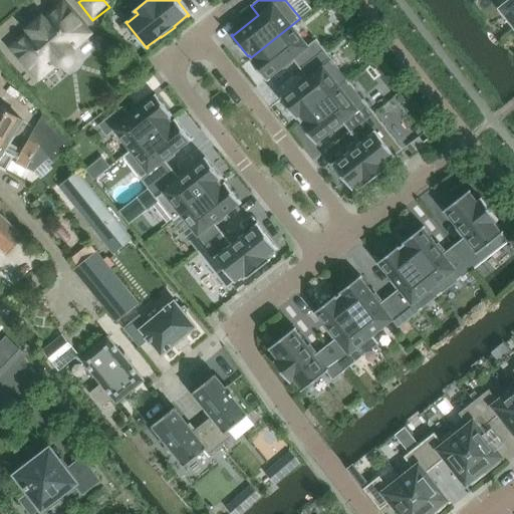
[(513,23),(513,0),(502,9),(513,23)]
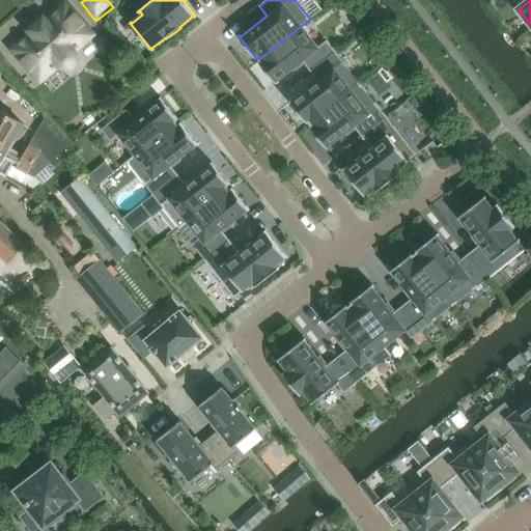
[(91,34),(65,5),(47,21),(44,18),(29,30),(32,34),(15,50),(40,80),(57,64),(59,66),(61,67),(63,68),(65,68),(67,68),(70,67),(72,66),(74,65),(75,64),(76,62),(77,60),(77,58),(77,56),(77,53),(76,52),(75,50),(91,34)]
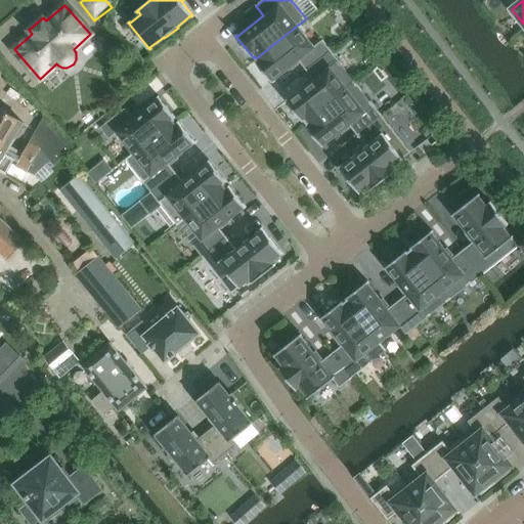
[(322,41),(314,47),(298,27),(306,19),(306,18),(256,58),(257,60),(256,61),(272,83),(274,82),(273,81),(299,60),(306,71),(331,51),(322,41)]
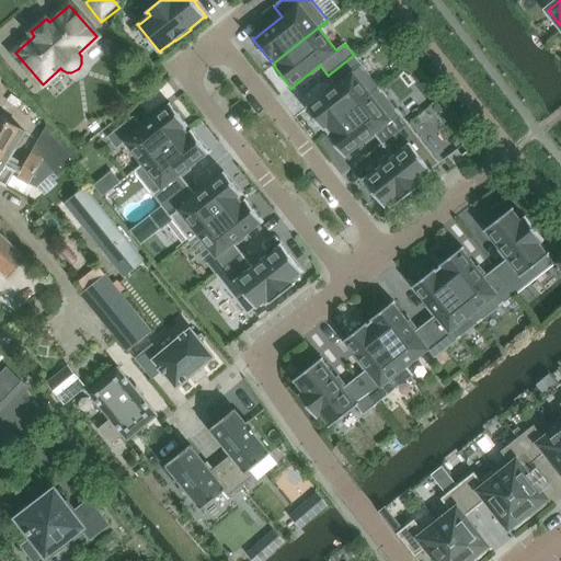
[(381,89),(354,55),(328,76),(336,86),(309,107),(308,106),(307,107),(325,130),(327,129),(328,132),(381,89)]
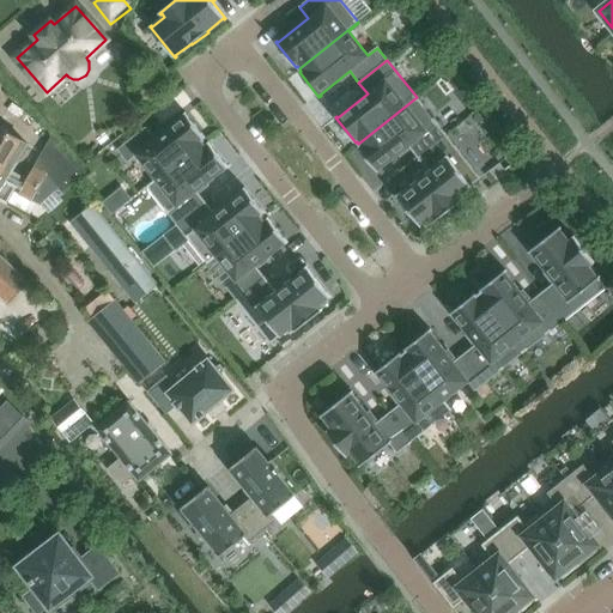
[(417,97),(358,144),(359,146),(358,146),(378,173),(380,171),(378,170),(408,146),(418,158),(447,135),(417,97)]
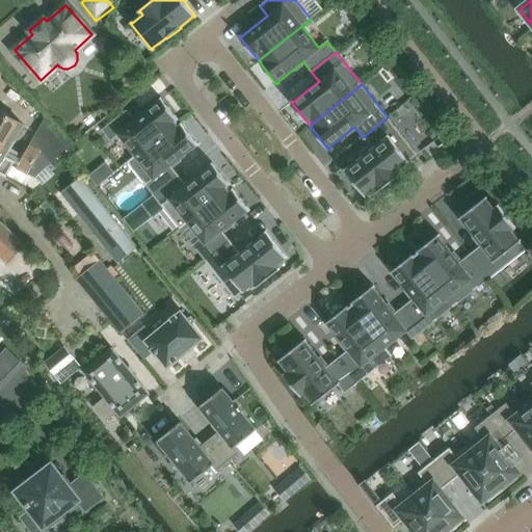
[(179,123),(178,121),(179,120),(161,98),(160,99),(161,100),(135,121),(127,110),(102,130),(110,141),(118,134),(135,156),(136,157),(179,123)]
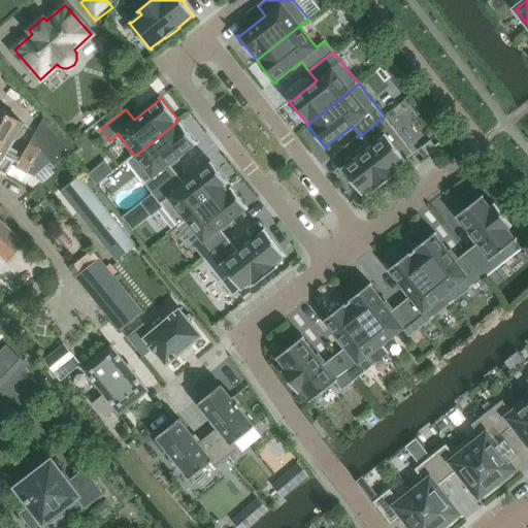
[(74,149),(32,101),(26,108),(43,122),(24,155),(35,161),(41,151),(53,165),(63,157),(74,149)]
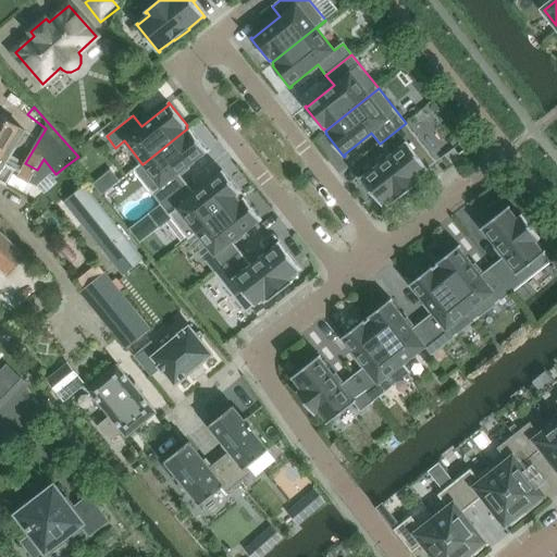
[(0,148),(11,155),(25,132),(0,116),(0,148)]
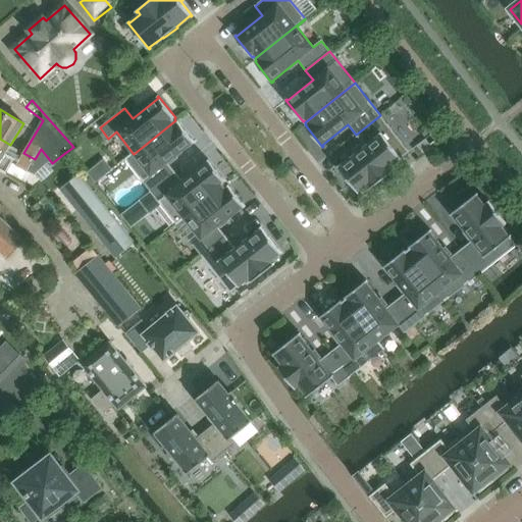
[(409,152),(380,115),(356,135),(365,147),(340,166),(338,165),(337,166),(359,194),(360,193),(359,192),(369,184),(372,187),(371,188),(371,189),(395,170),(394,169),(393,170),(389,167),(400,159),(401,160),(402,159),(401,158),(409,152)]
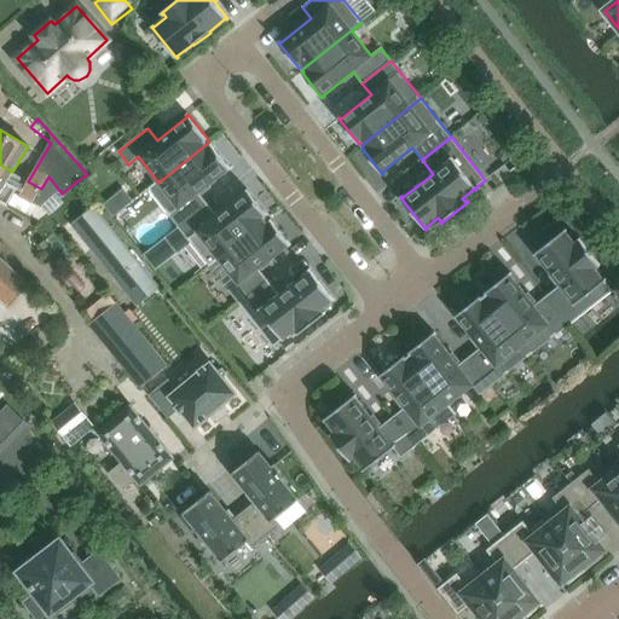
[(229,169),(230,171),(231,169),(210,144),(209,145),(208,143),(158,183),(157,181),(148,189),(151,192),(151,191),(166,210),(179,227),(208,204),(198,194),(229,169)]
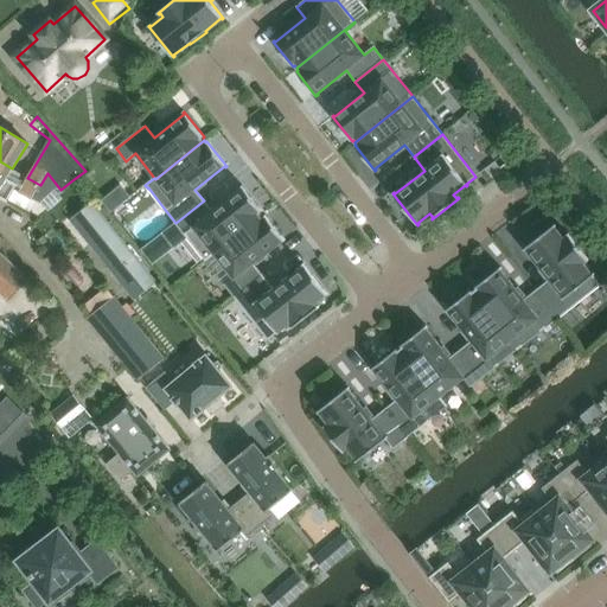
[(7,178),(12,170),(12,168),(0,161),(0,198),(7,203),(18,185),(7,178)]
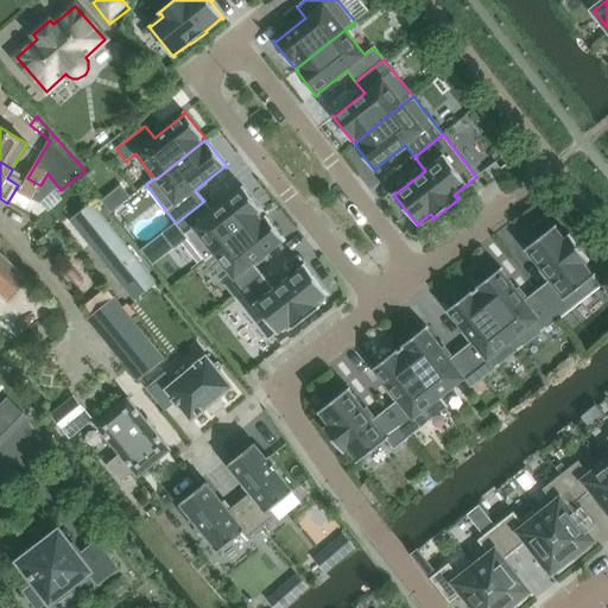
[(31,201),(40,185),(27,178),(19,194),(31,201)]
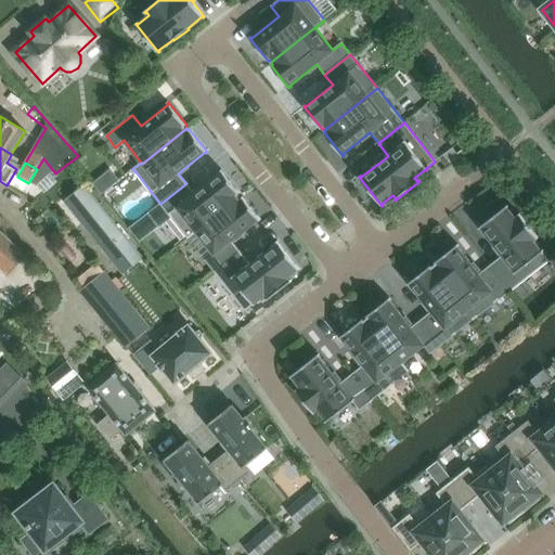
[(241,196),(239,194),(240,193),(222,170),(220,171),(221,172),(194,193),(186,183),(160,204),(149,213),(159,227),(171,218),(171,219),(172,218),(185,234),(185,235),(188,239),(196,232),(195,231),(241,196)]
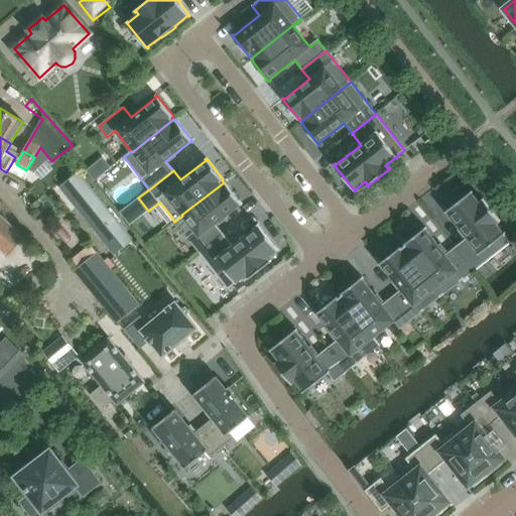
[(132,240),(110,214),(77,172),(58,186),(114,255),(132,240)]
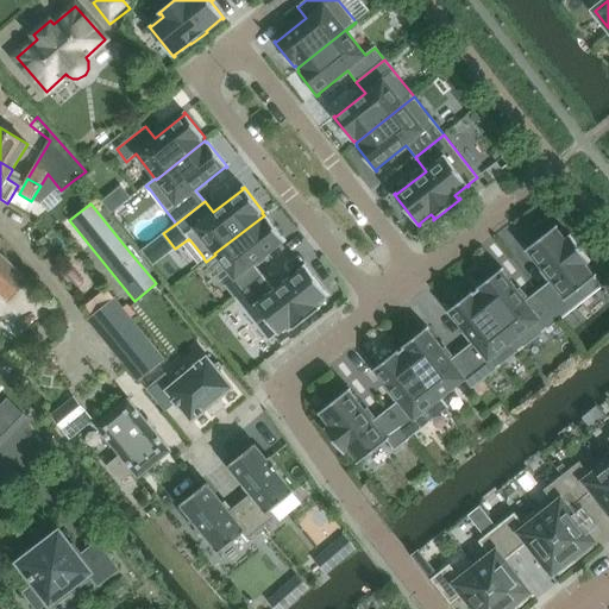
[(284,242),(286,243),(287,242),(267,215),(265,217),(264,215),(214,253),(215,255),(234,278),(225,286),(234,299),(263,276),(255,265),(284,242)]
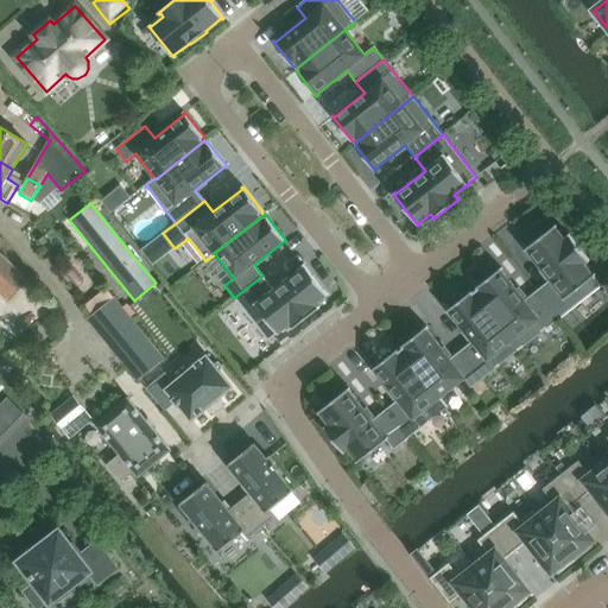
[(584,264),(588,260),(588,261),(590,260),(569,234),(568,235),(569,236),(565,239),(556,228),(557,227),(556,226),(525,249),(526,251),(527,249),(550,280),(537,291),(559,320),(602,286),(594,277),(595,276),(594,274),(593,276),(584,264)]
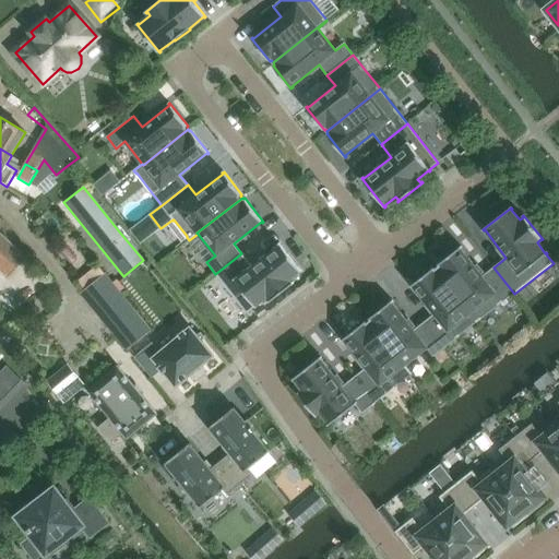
[(25,258),(0,234),(0,269),(8,276),(25,258)]
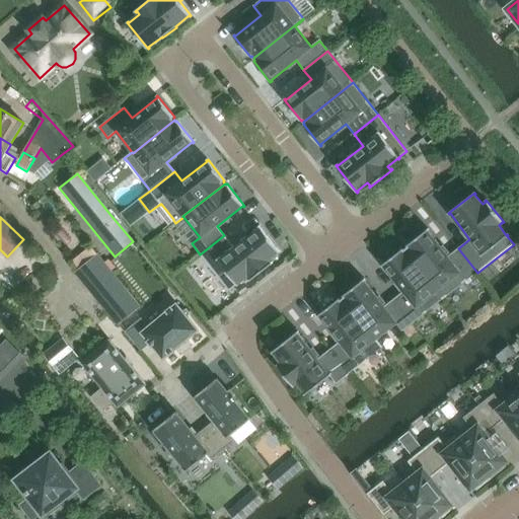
[(269,260),(279,252),(280,253),(281,252),(260,225),(258,226),(260,227),(234,247),(224,235),(200,254),(229,291),(237,285),(238,286),(239,285),(238,284),(248,276),(250,279),(249,280),(250,281),(273,264),(272,262),(271,263),(269,260)]
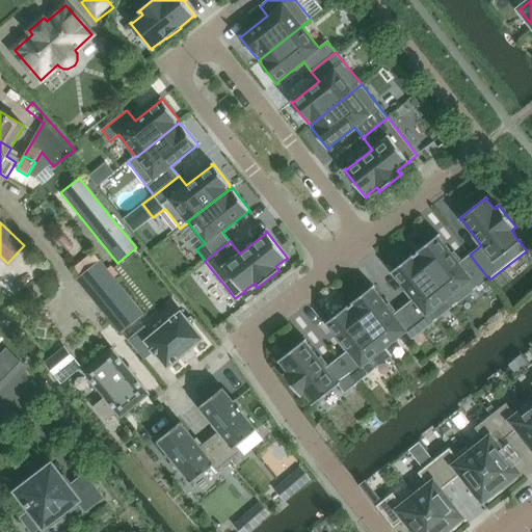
[(470,255),(459,262),(439,236),(440,236),(439,234),(417,251),(418,254),(416,255),(456,306),(489,280),(470,255)]
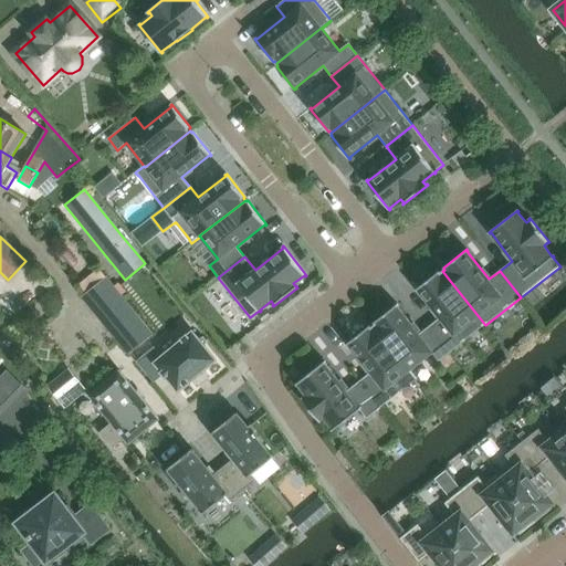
[(100,269),(79,285),(85,294),(82,297),(129,355),(154,335),(100,269)]
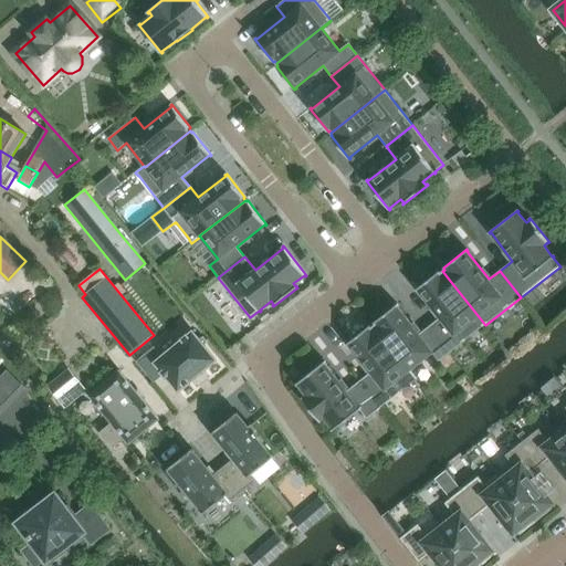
[(442,271),(441,272),(440,271),(416,290),(417,291),(418,290),(440,317),(430,326),(451,353),(485,325),(442,271)]
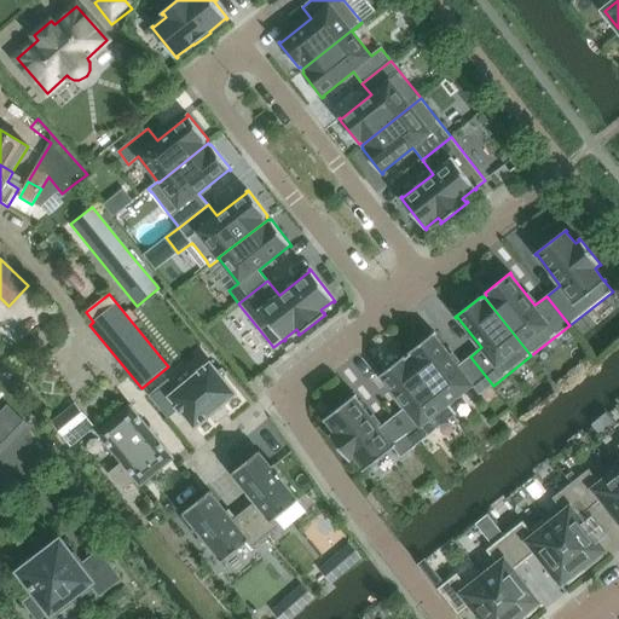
[(470,357),(458,365),(435,335),(437,334),(435,333),(409,353),(410,354),(409,356),(447,405),(474,385),(481,394),(493,386),(470,357)]
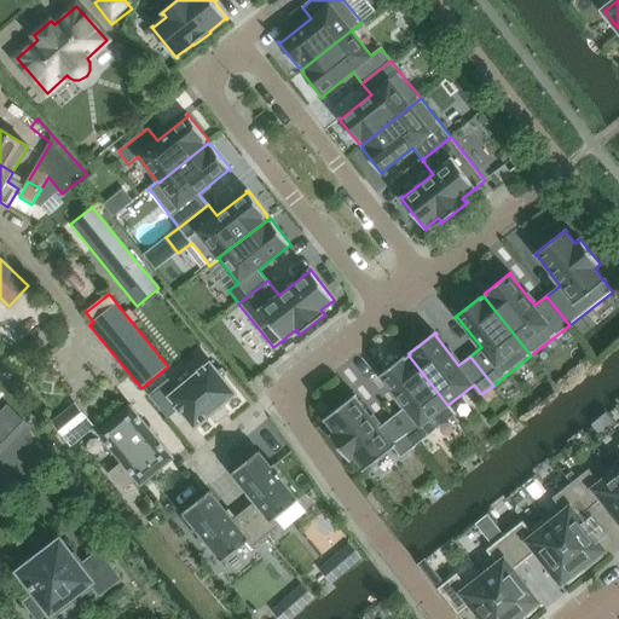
[(409,356),(406,358),(405,357),(380,377),(380,379),(382,377),(405,408),(394,416),(417,445),(456,415),(447,405),(409,356)]
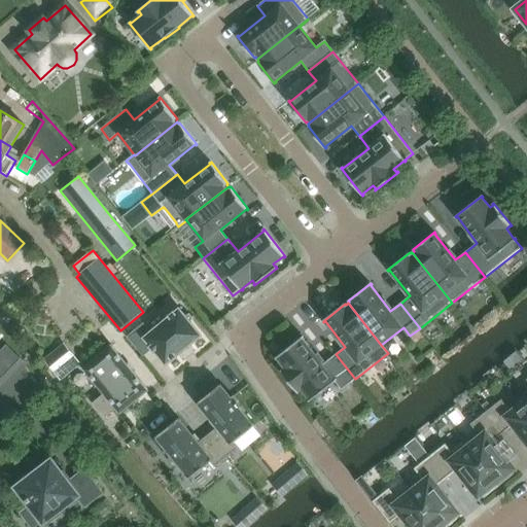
[(142,326),(127,339),(141,356),(152,347),(166,364),(180,352),(181,353),(182,352),(181,352),(186,348),(186,349),(187,348),(186,347),(201,336),(189,322),(194,319),(189,314),(185,316),(179,309),(148,335),(142,326)]
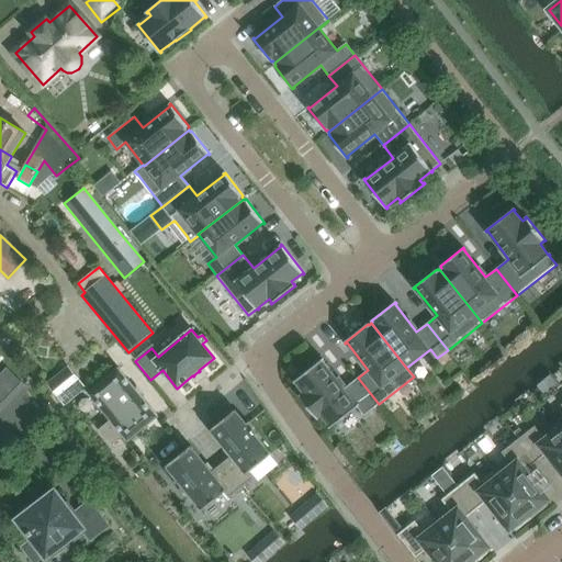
[(358,378),(345,389),(323,361),(324,360),(323,359),(294,382),(295,383),(296,382),(305,393),(302,395),(301,394),(300,395),(301,396),(318,419),(319,418),(319,417),(323,415),(329,425),(328,426),(329,427),(356,406),(363,416),(379,404),(358,378)]
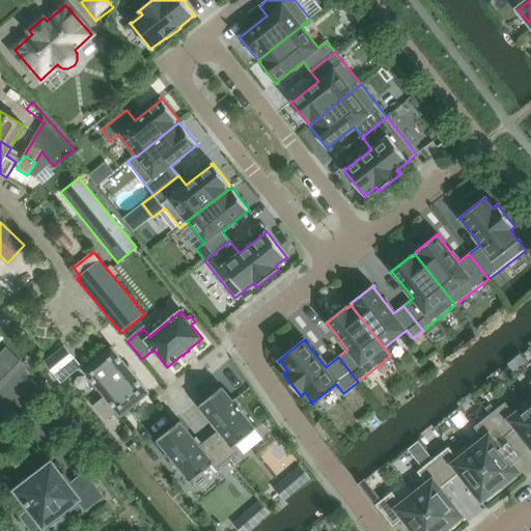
[(64,344),(44,361),(61,383),(82,366),(64,344)]
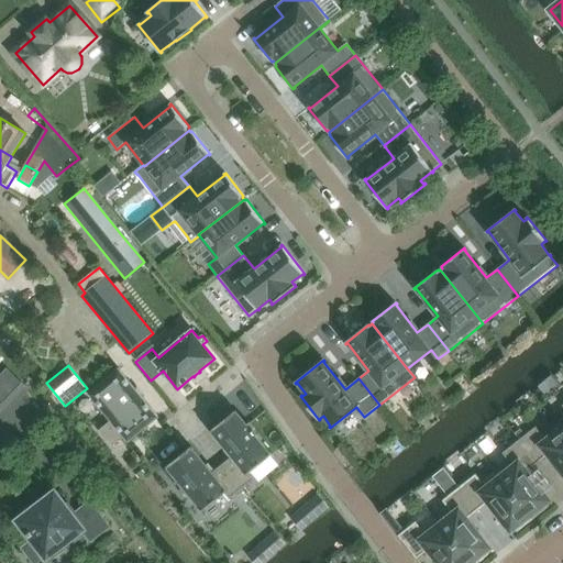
[(0,405),(22,383),(7,368),(0,375),(0,405)]
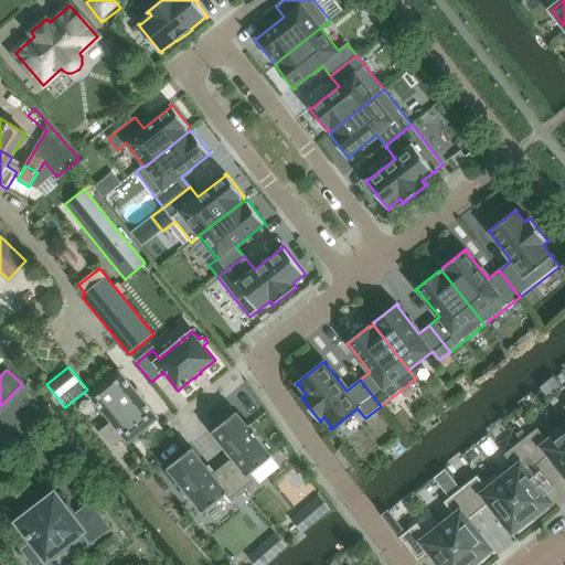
[(119,371),(89,395),(112,423),(99,433),(113,448),(124,438),(128,444),(159,418),(119,371)]
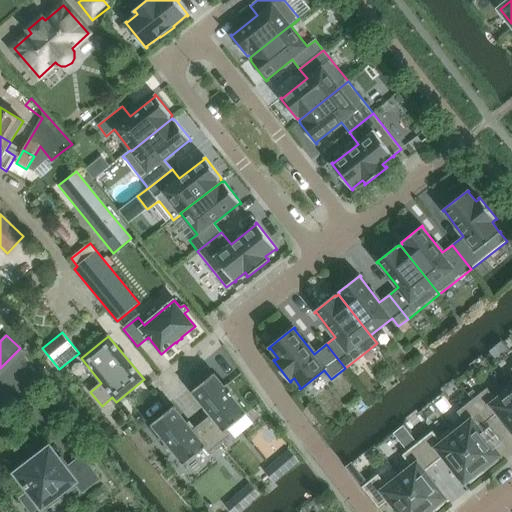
[(247,414),(236,401),(238,400),(239,399),(231,389),(226,384),(225,385),(226,385),(224,386),(216,376),(215,375),(215,374),(214,373),(192,391),(193,393),(193,392),(211,415),(202,422),(220,445),(232,436),(227,430),(247,414)]
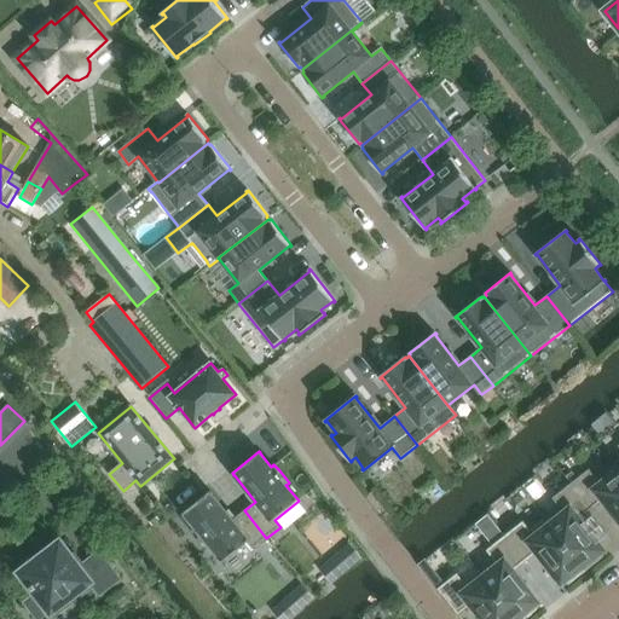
[(618,476),(611,466),(596,478),(589,469),(571,484),(591,509),(602,499),(618,520),(618,476)]
